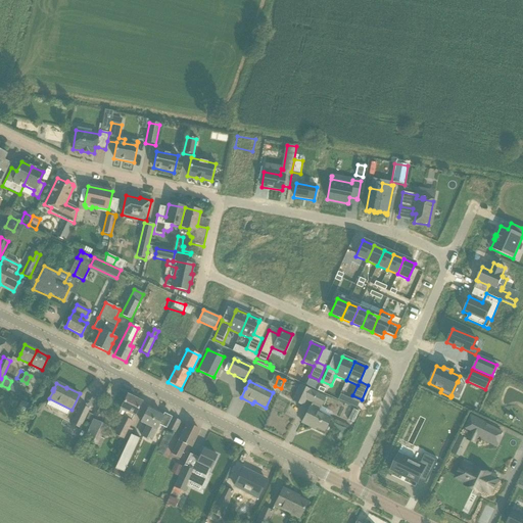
[(299,386),(296,392),(292,401),(302,406),(305,400),(312,403),(310,409),(308,408),(301,423),(310,427),(311,425),(324,431),(330,419),(318,413),(325,398),(311,390),(311,391),(299,386)]
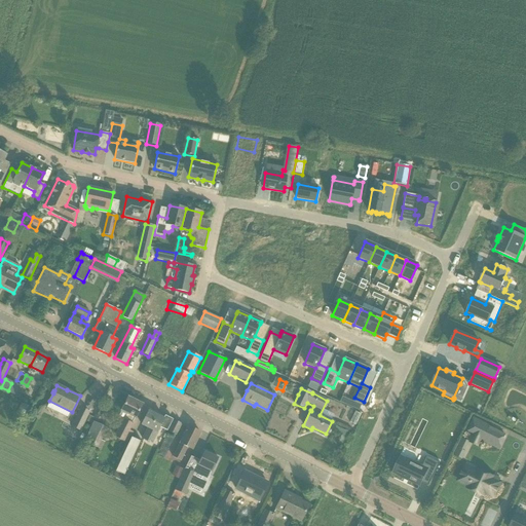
[(127,398),(123,407),(120,412),(126,414),(115,438),(127,444),(133,433),(128,430),(142,405),(127,398)]
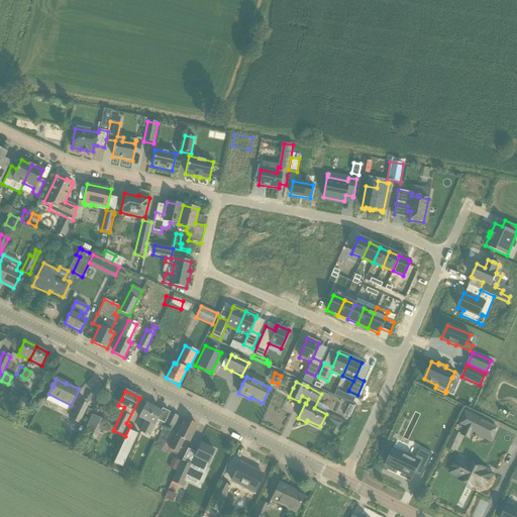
[(80,402),(77,408),(71,420),(78,423),(87,405),(80,402)]
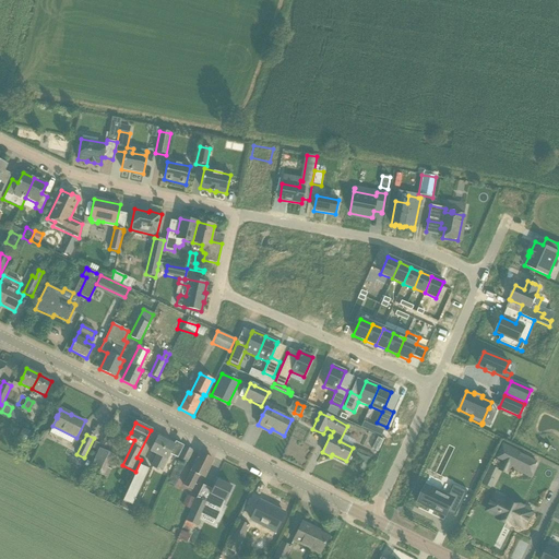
[(157,437),(153,447),(150,452),(157,455),(151,466),(161,472),(169,454),(177,459),(183,445),(175,442),(174,444),(157,437)]
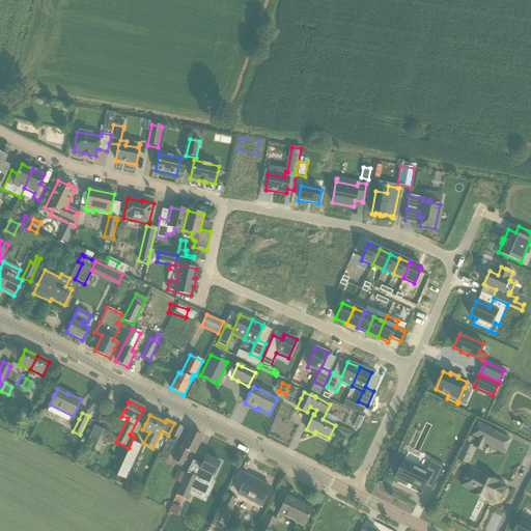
[(353,426),(359,429),(364,418),(358,416),(353,426)]
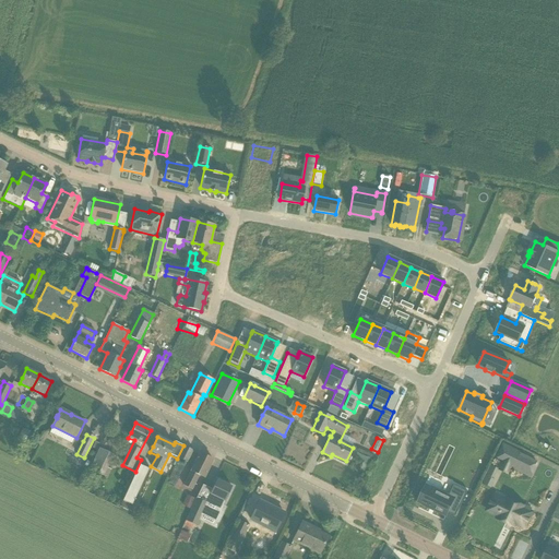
[(30,440),(20,461),(25,463),(34,442),(30,440)]
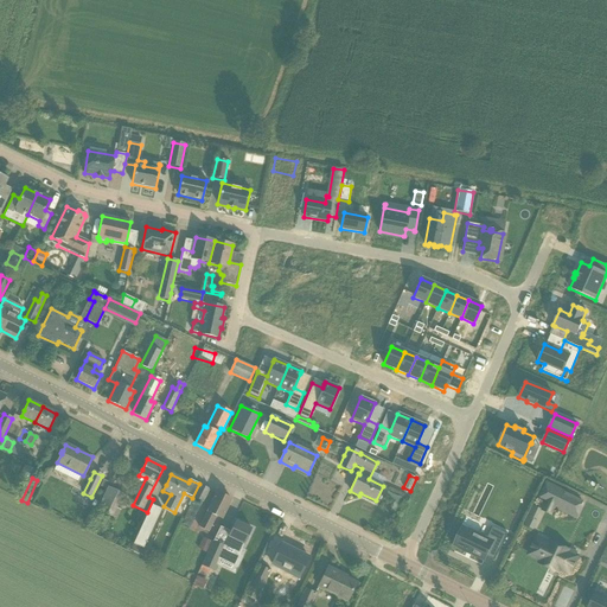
[(110,479),(108,483),(106,490),(107,490),(97,510),(108,516),(112,517),(123,494),(113,490),(116,483),(110,479)]
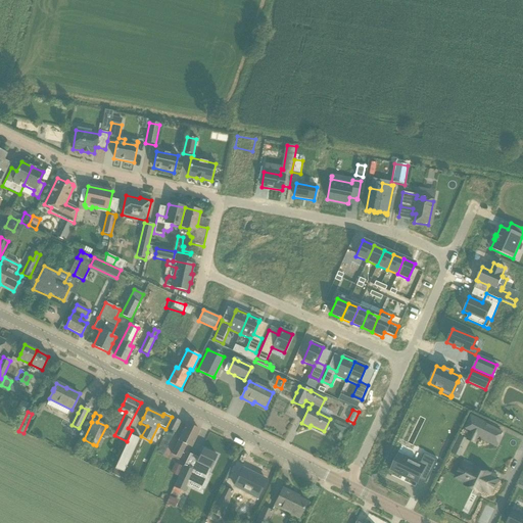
[(88,414),(85,419),(91,422),(93,416),(88,414)]
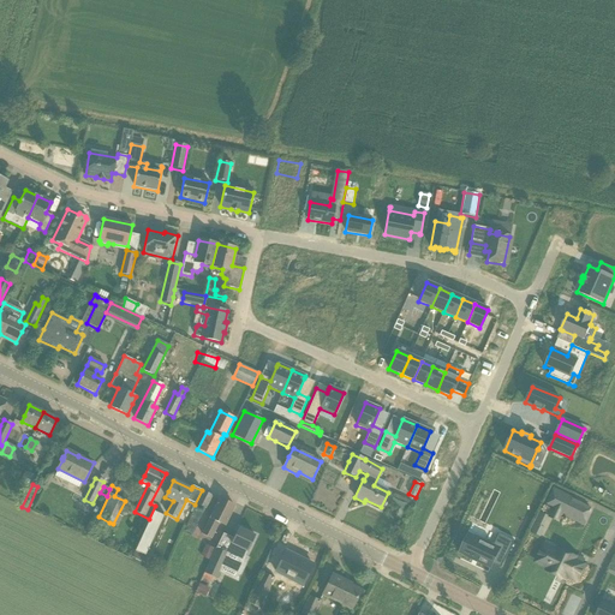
[(590,508),(572,500),(572,497),(554,489),(547,505),(565,513),(563,517),(583,525),(590,508)]
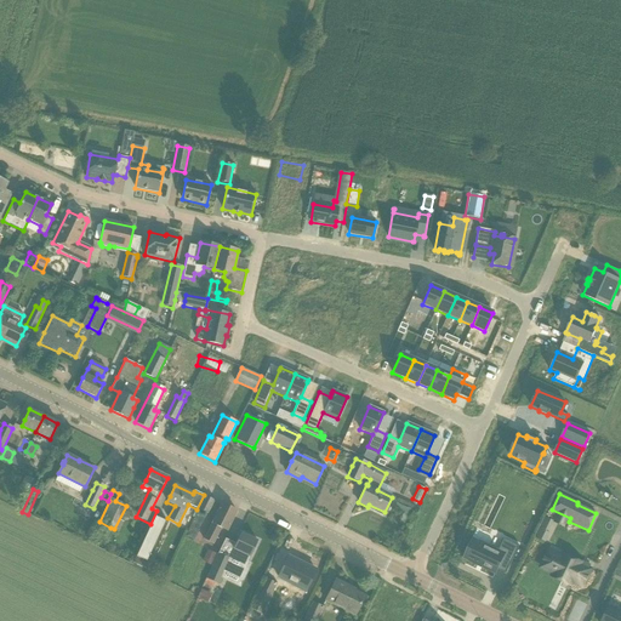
[(205,496),(200,507),(198,510),(208,514),(214,501),(205,496)]
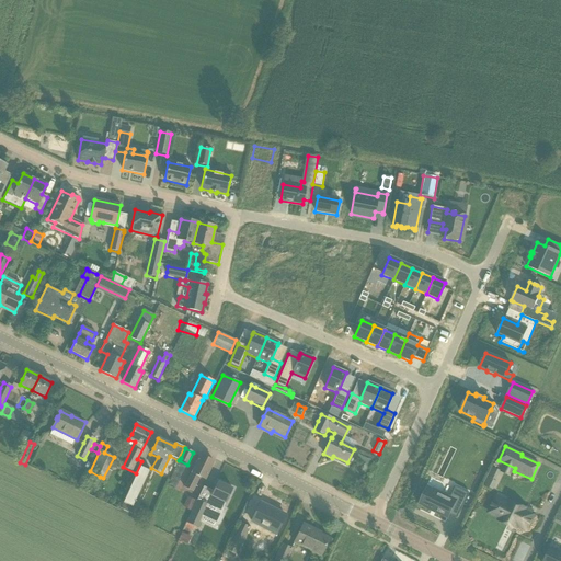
[(199,455),(195,465),(184,488),(193,492),(199,478),(205,480),(214,462),(199,455)]
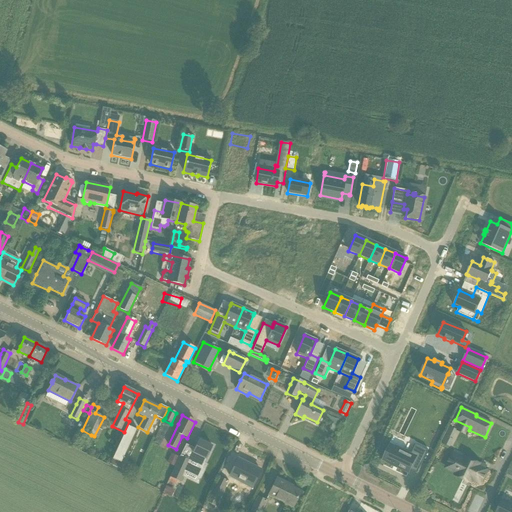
[(127,426),(110,464),(121,469),(138,431),(127,426)]
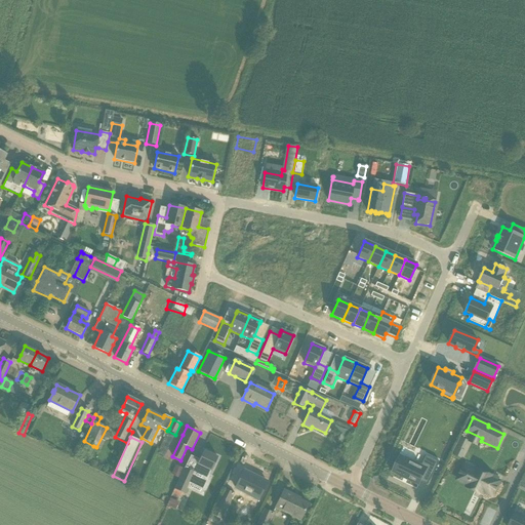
[(79,439),(70,457),(74,459),(83,441),(79,439)]
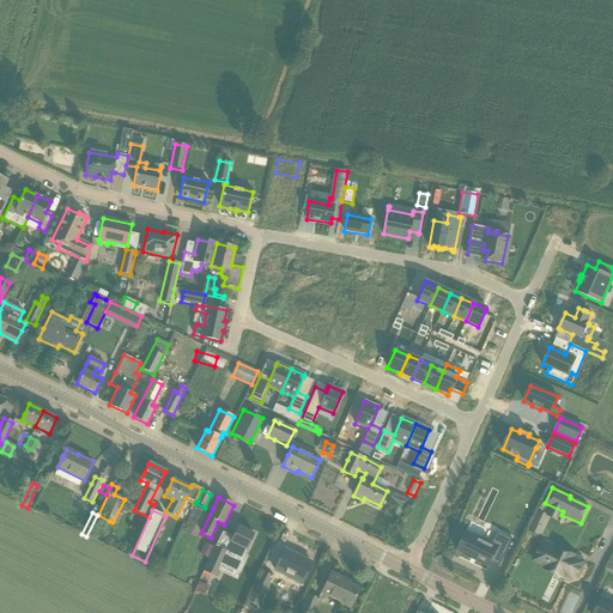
[(216,546),(204,571),(216,577),(222,565),(236,572),(254,535),(237,527),(226,551),(216,546)]
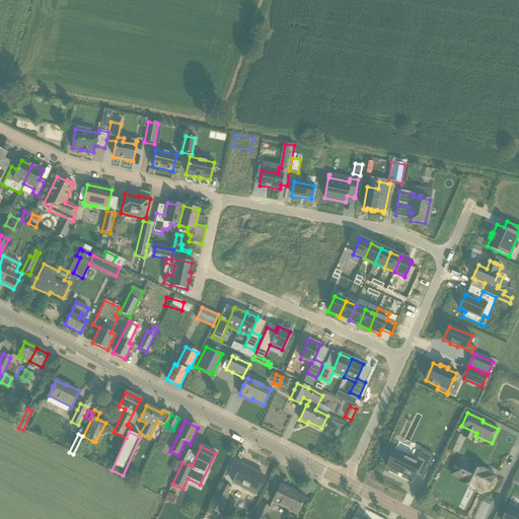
[(387,465),(386,466),(414,479),(416,476),(421,466),(428,469),(434,457),(421,450),(417,460),(405,455),(403,459),(393,454),(388,466),(387,465)]
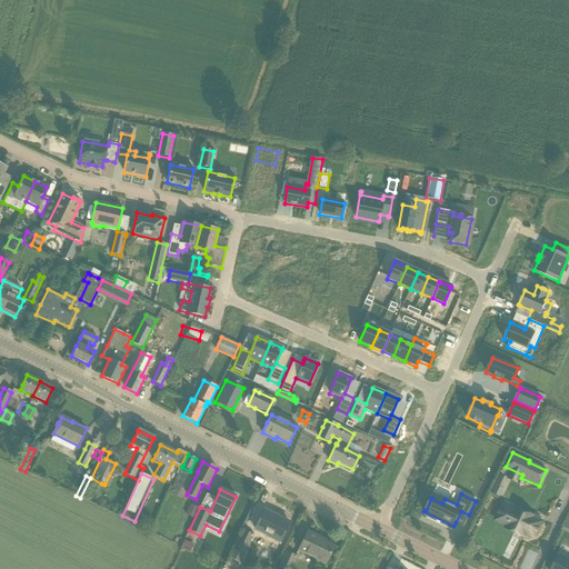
[(190,503),(186,515),(195,518),(199,508),(190,503)]
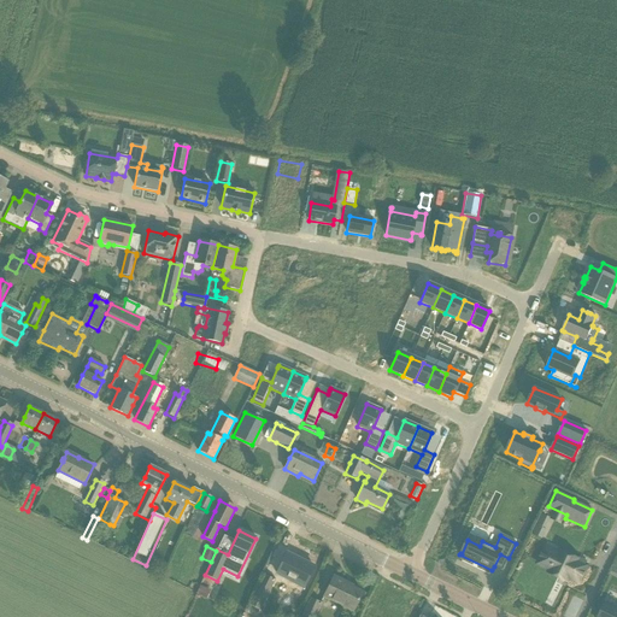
[(558,554),(552,551),(546,548),(540,560),(552,566),(550,573),(566,582),(569,577),(577,582),(586,566),(576,562),(577,559),(560,551),(558,554)]
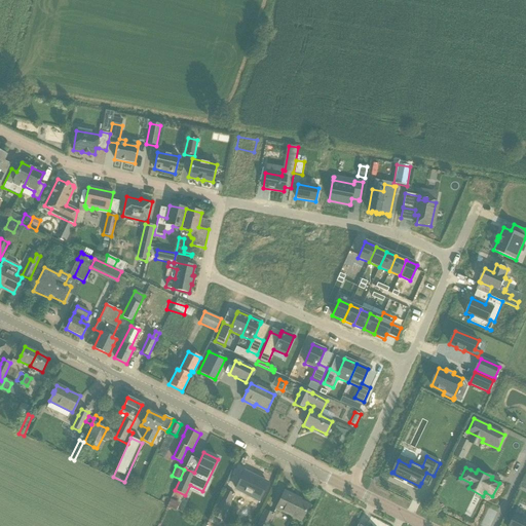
[(245,472),(239,481),(235,490),(258,500),(267,483),(245,472)]
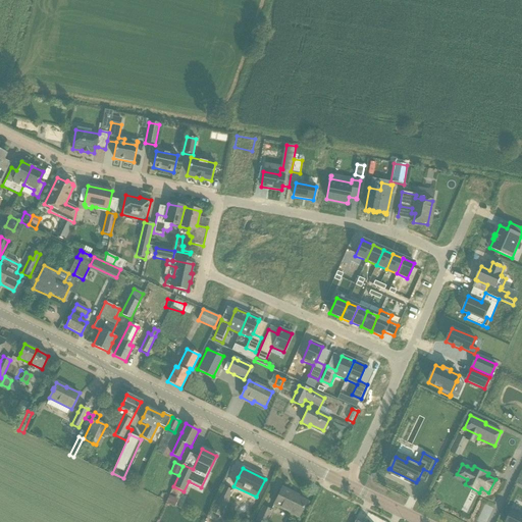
[(388,480),(399,483),(401,477),(390,474),(388,480)]
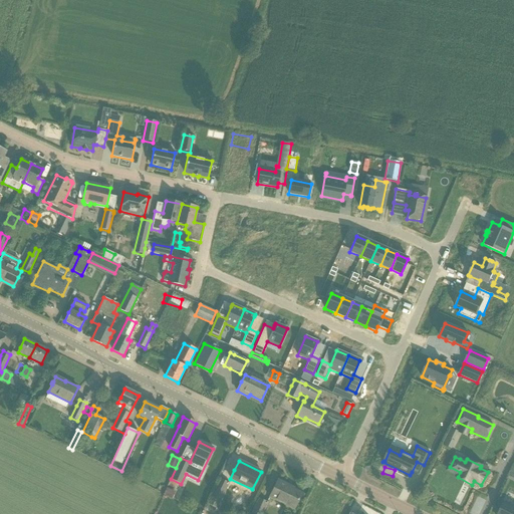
[(402,478),(399,481),(405,487),(408,483),(402,478)]
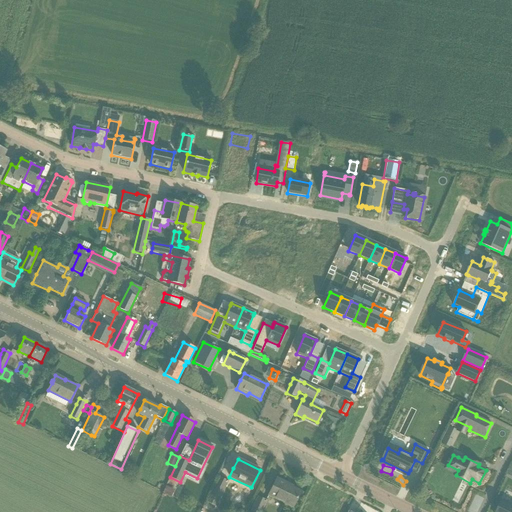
[(219,478),(207,503),(206,505),(213,509),(227,482),(219,478)]
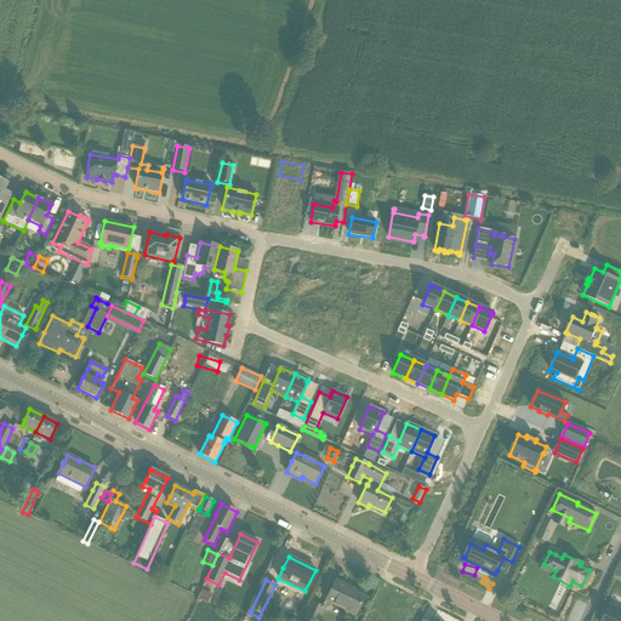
[(336,581),(330,592),(325,602),(354,616),(364,597),(346,587),(347,586),(336,581)]
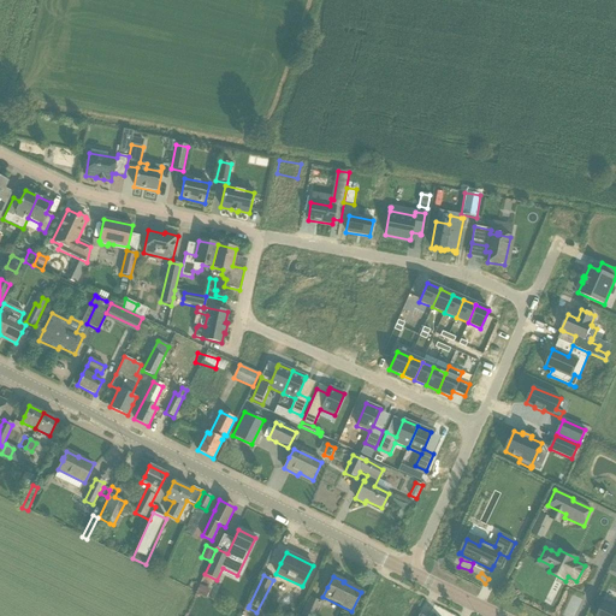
[(605,593),(612,596),(615,588),(615,582),(610,580),(605,593)]
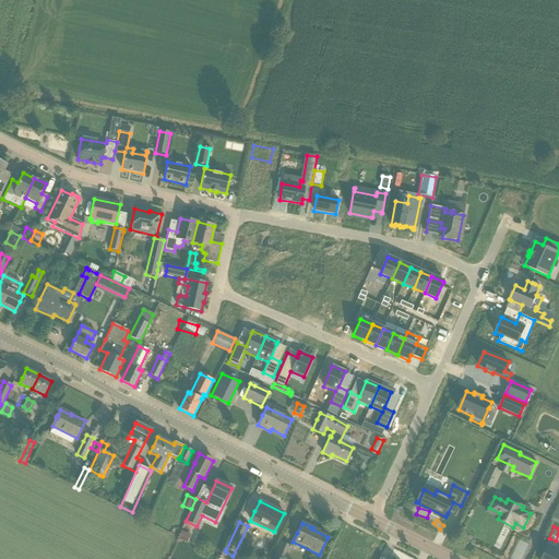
[(281,543),(273,558),(284,558),(289,547),(281,543)]
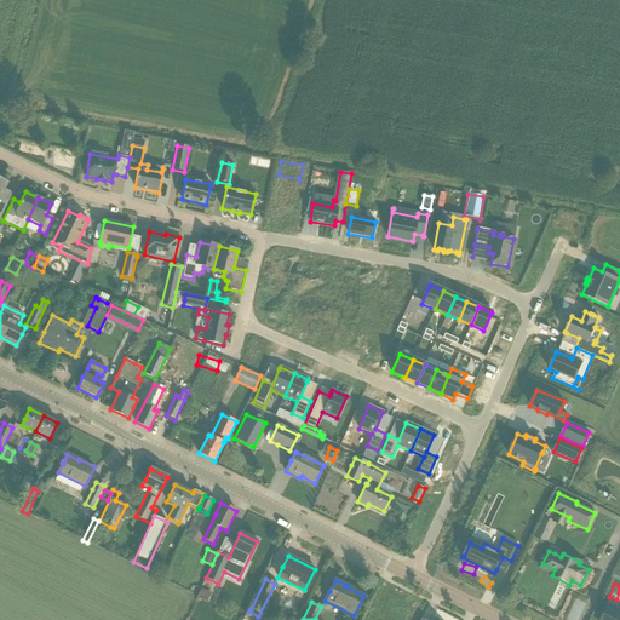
[(390,619),(407,619),(412,612),(400,606),(395,616),(392,615),(391,619),(390,619)]
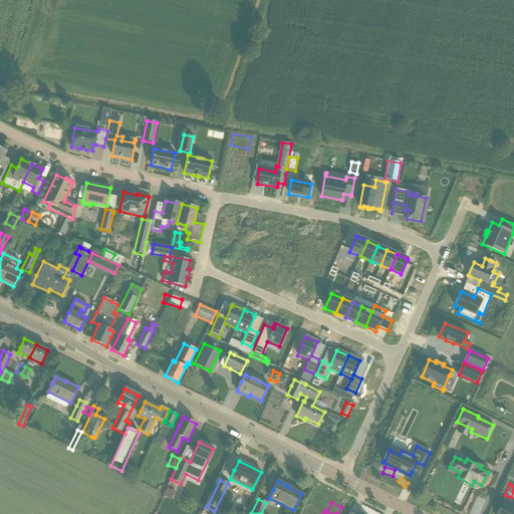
[(513,513),(513,506),(505,502),(498,513),(513,513)]
